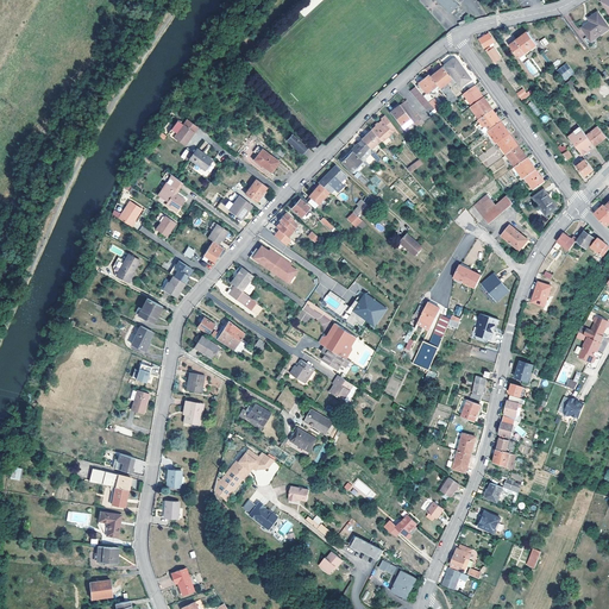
[(318,0),(306,12),(312,19),(331,0),(318,0)]
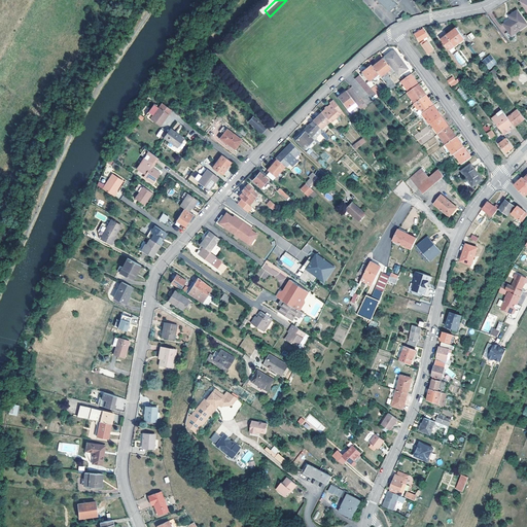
[(380,0),(390,10),(397,4),(393,0),(380,0)]
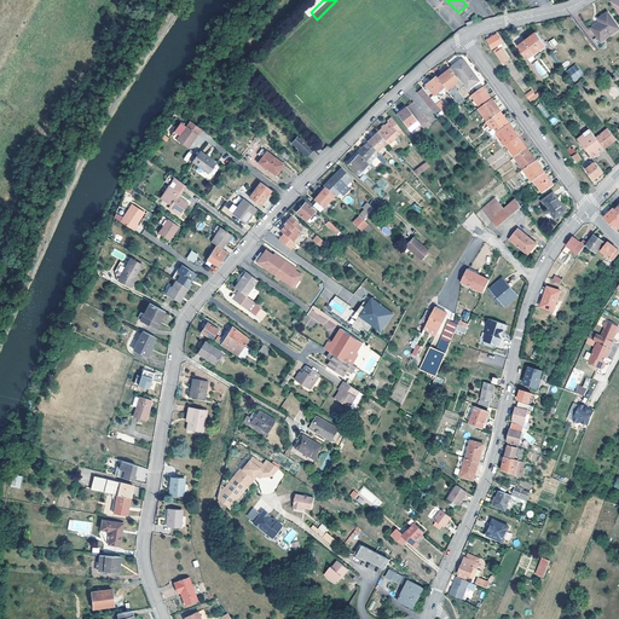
[(618,29),(618,28),(608,13),(599,19),(601,22),(591,28),(599,38),(596,40),(599,45),(602,44),(601,42),(618,29)]
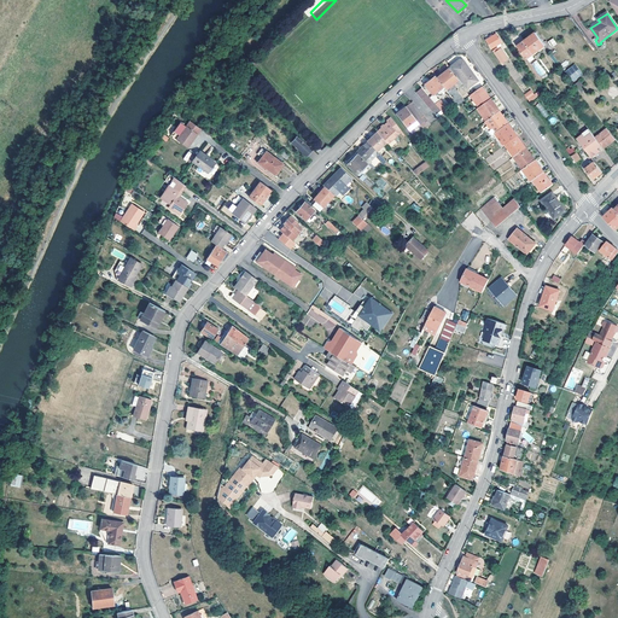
[(524,42),(534,54),(546,46),(536,33),(524,42)]
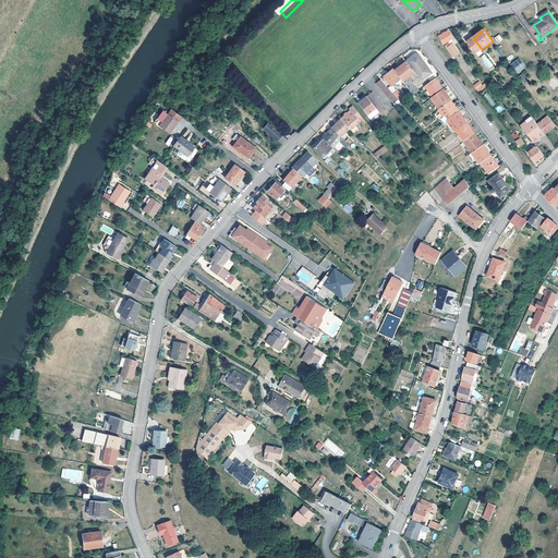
[(443,34),(439,36),(444,44),(452,38),(448,31),(445,33),(444,32),(441,33),(443,34)]
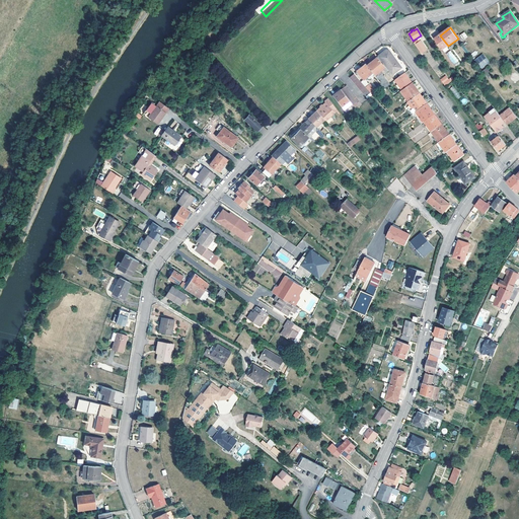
[(463,41),(467,36),(464,31),(459,34),(463,41)]
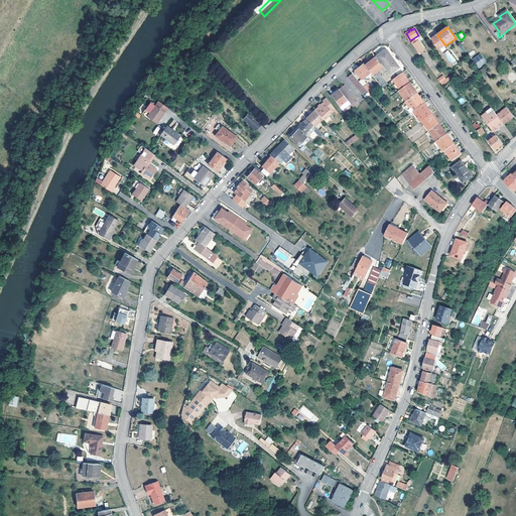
[(445,45),(437,35),(432,38),(440,49),(445,45)]
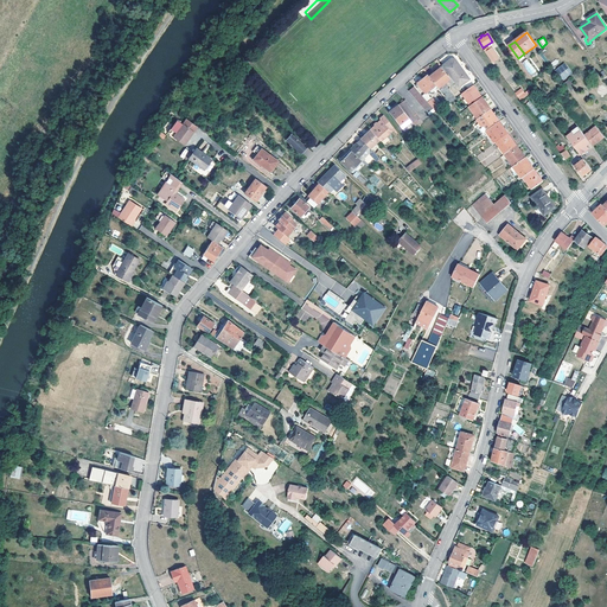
[(484,50),(493,63),(499,58),(490,45),(484,50)]
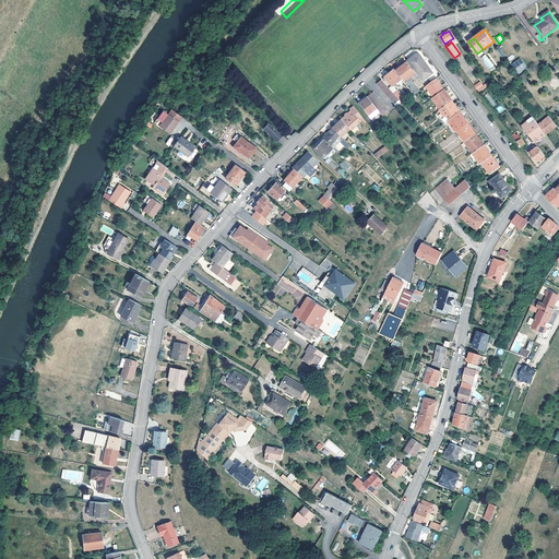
[(407,61),(416,72),(418,75),(423,81),(432,73),(418,54),(415,54),(407,61)]
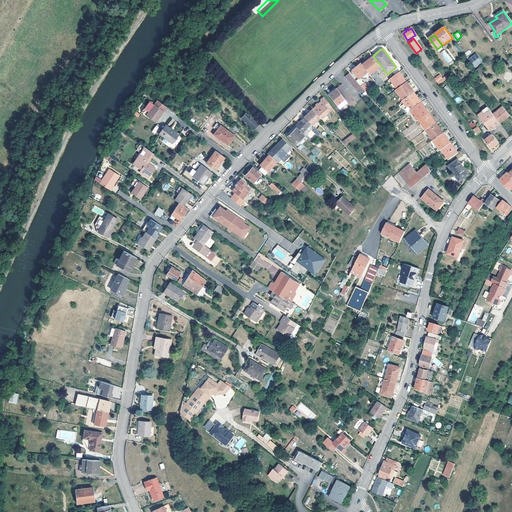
[(445,50),(440,53),(448,64),(452,61),(445,50)]
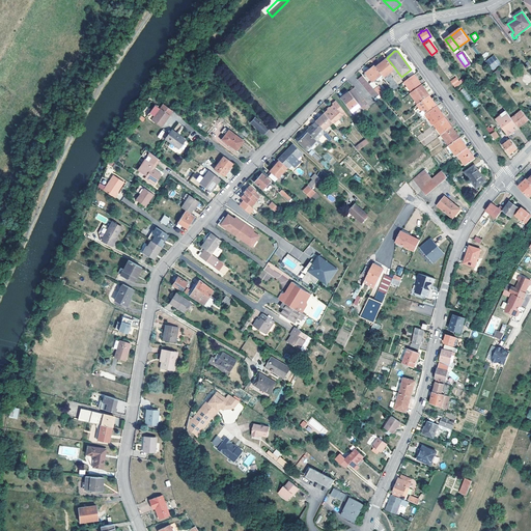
[(493,71),(501,63),(494,54),(485,61),(493,71)]
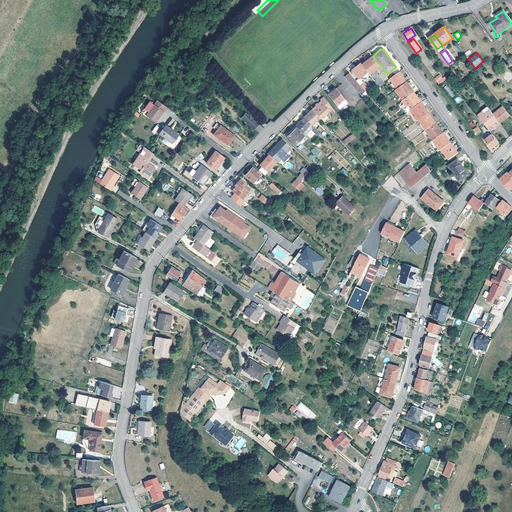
[(380,87),(384,83),(374,71),(378,68),(381,71),(383,69),(381,66),(379,66),(371,56),(367,61),(365,60),(361,63),(368,71),(373,78),(377,82),(380,87)]
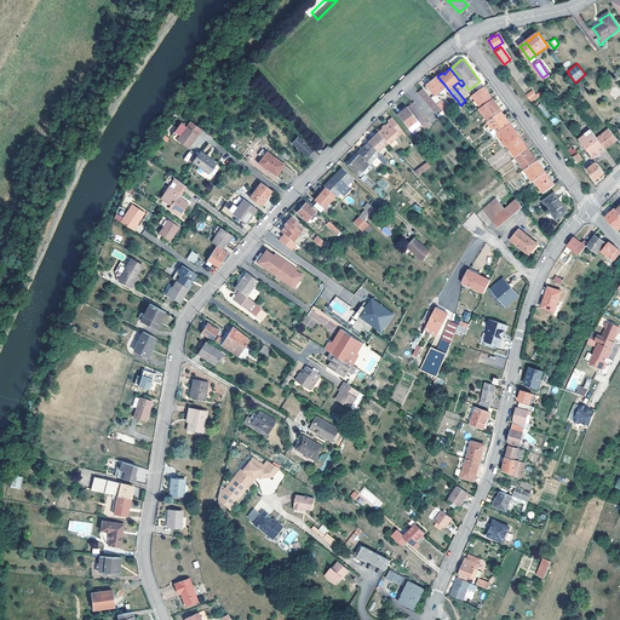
[(429,85),(428,86),(435,95),(446,86),(437,76),(428,84),(429,85)]
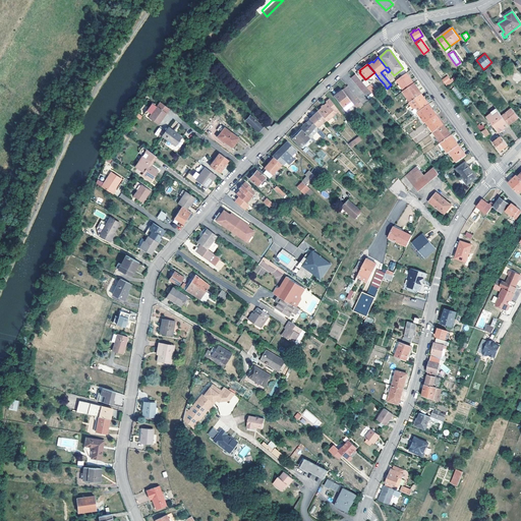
[(407,73),(398,80),(404,91),(414,83),(407,73)]
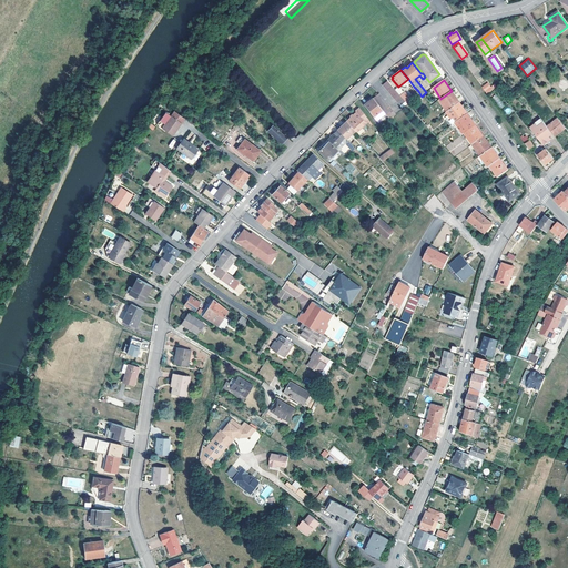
[(404,108),(408,104),(406,102),(401,95),(388,81),(384,85),(404,108)]
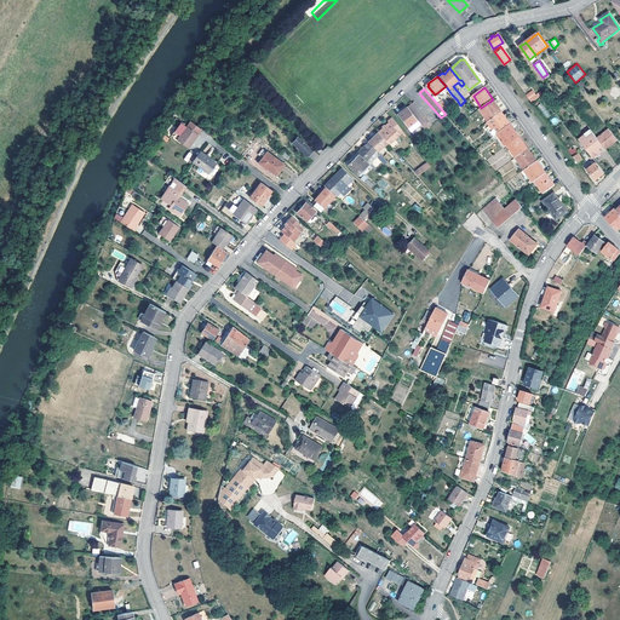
[(534,90),(527,96),(533,103),(540,97),(534,90)]
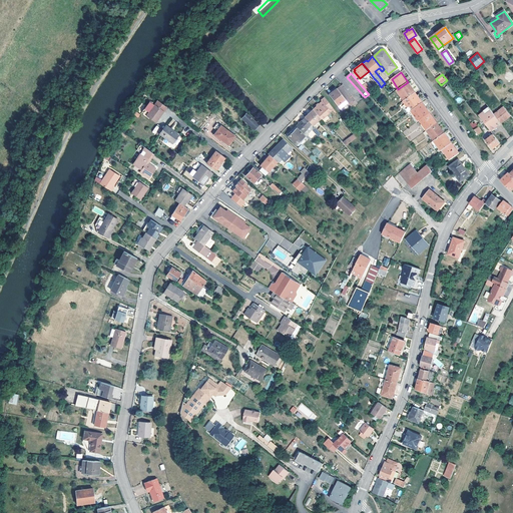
[(408,82),(398,89),(397,90),(404,100),(415,92),(408,82)]
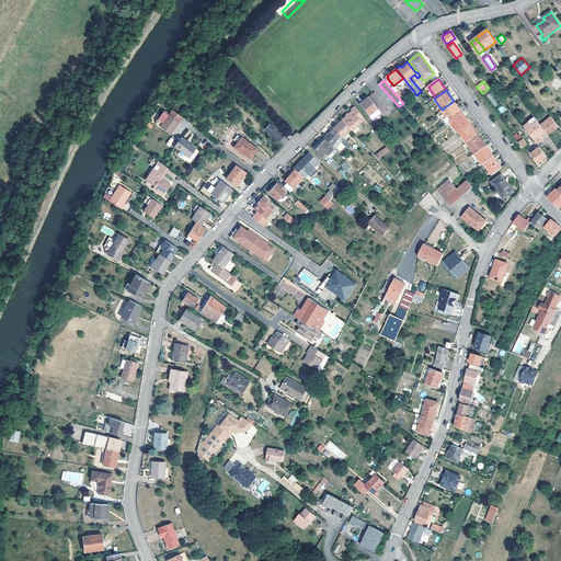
[(368,96),(379,111),(385,117),(390,113),(375,92),(368,96)]
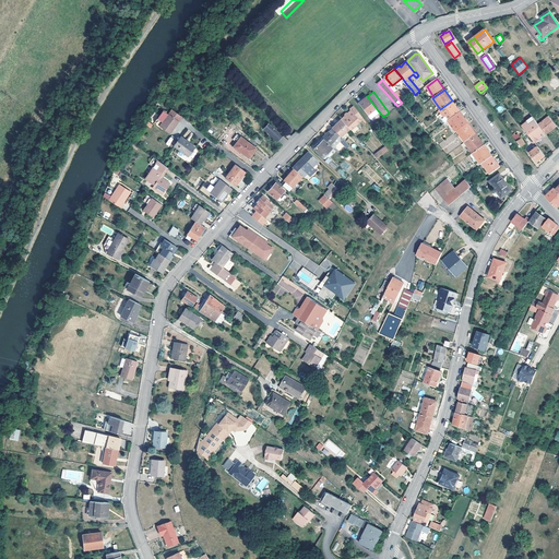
[(488,93),(485,95),(492,106),(496,104),(488,93)]
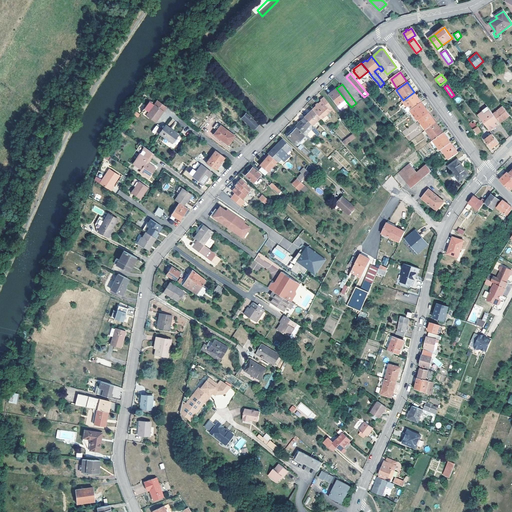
[(336,88),(328,94),(338,107),(346,101),(336,88)]
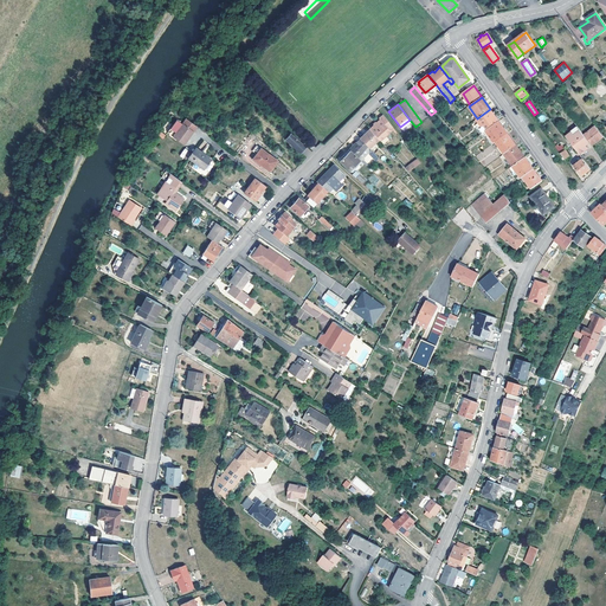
[(487,130),(500,121),(490,109),(477,118),(477,120),(479,123),(485,131),(487,130)]
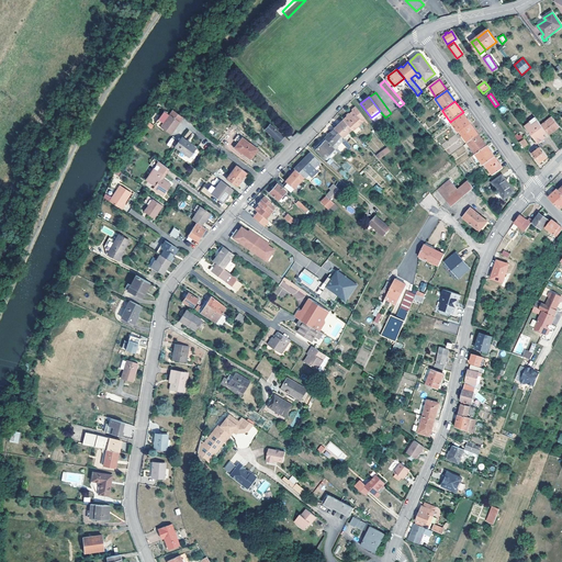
[(367,123),(368,122),(356,107),(351,111),(352,112),(344,121),(351,128),(353,131),(362,121),(361,121),(363,119),(367,123)]
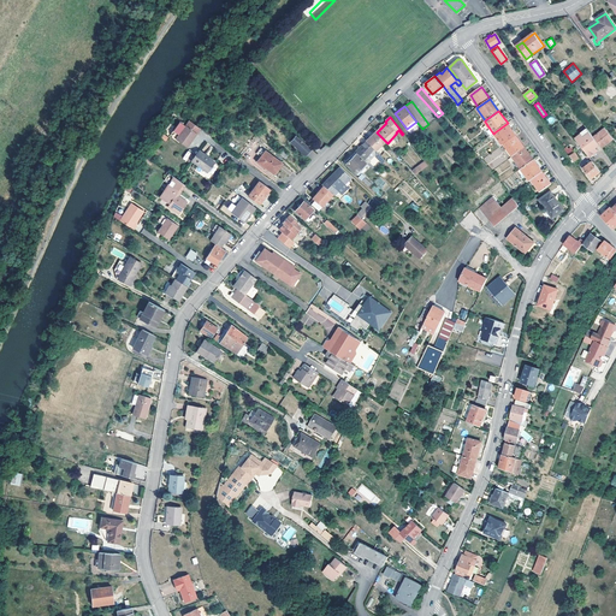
[(191,140),(193,141),(201,129),(190,120),(187,125),(181,120),(171,134),(187,146),(191,140)]
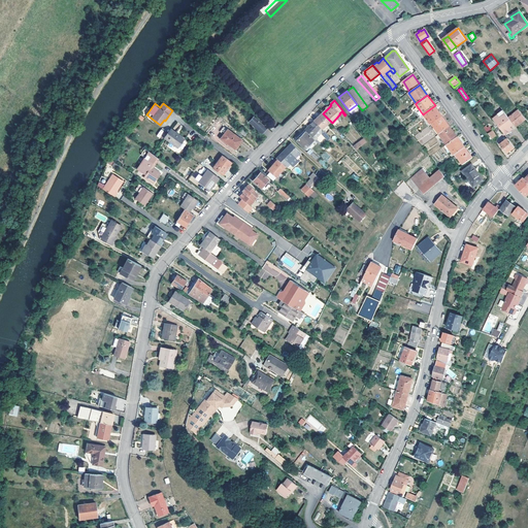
[(424,113),(431,124),(432,124),(442,116),(435,105),(424,113)]
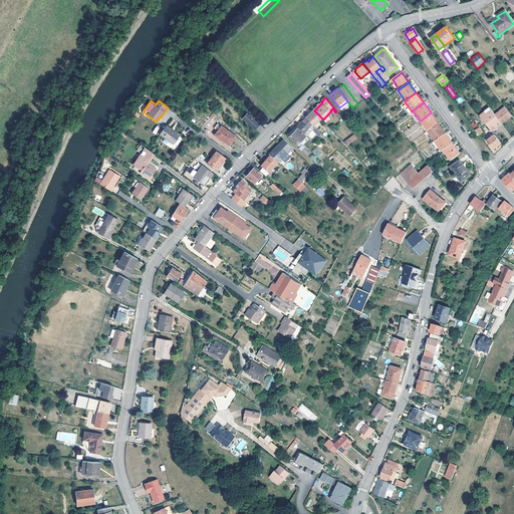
[(495,123),(499,120),(495,114),(490,107),(486,110),(486,111),(480,116),(491,130),(492,132),(498,127),(495,123)]
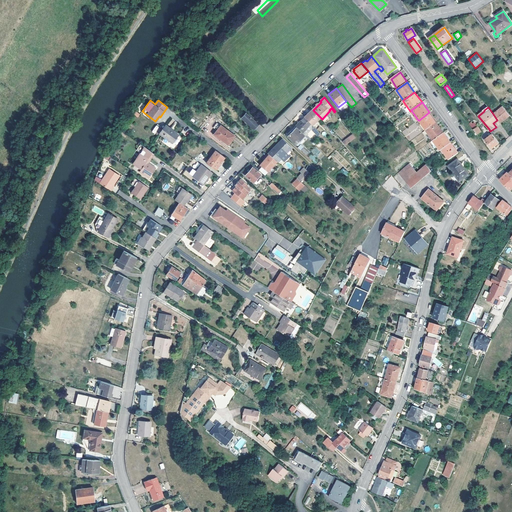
[(498,121),(500,123),(510,115),(504,107),(503,107),(493,114),(497,120),(498,121)]
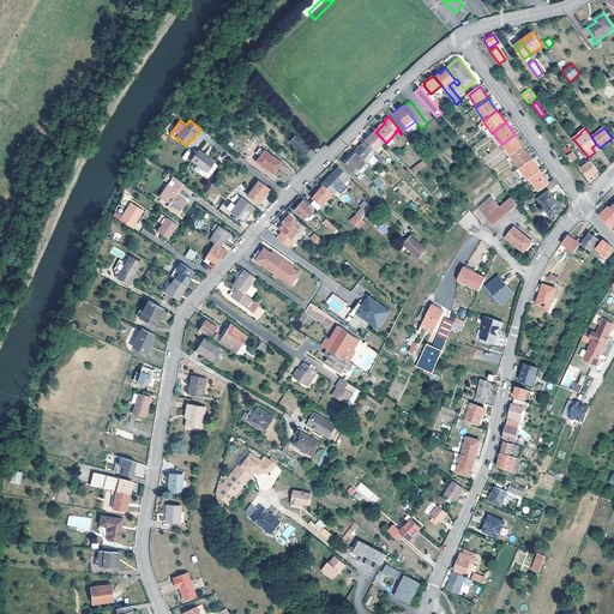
[(372,136),(366,142),(374,150),(379,145),(384,140),(375,132),(374,131),(371,134),(372,136)]
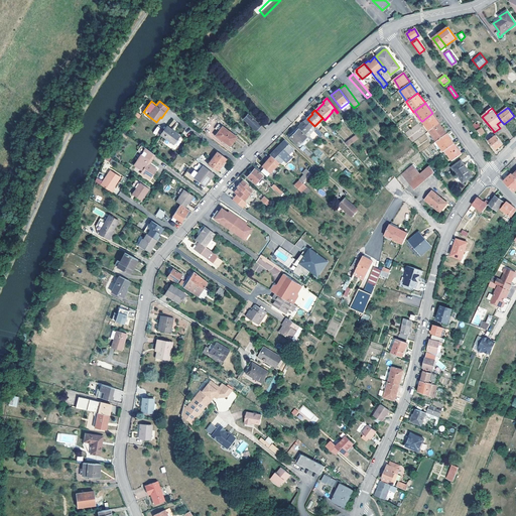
[(261,124),(249,113),(244,119),(256,130),(261,124)]
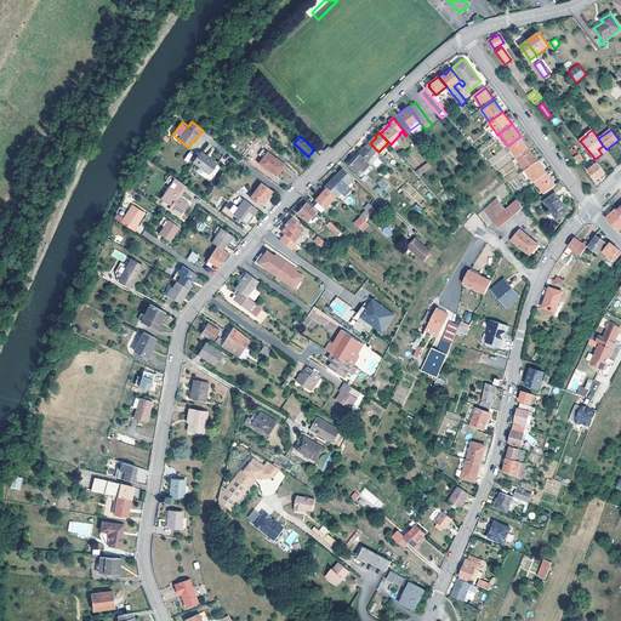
[(520,136),(508,146),(517,158),(529,149),(520,136)]
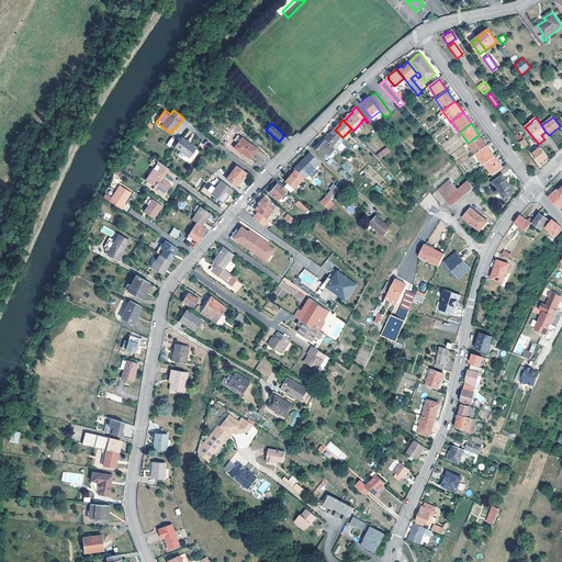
[(325,139),(333,146),(339,139),(341,142),(349,148),(351,146),(345,138),(343,137),(335,130),(334,128),(324,138),(325,139)]
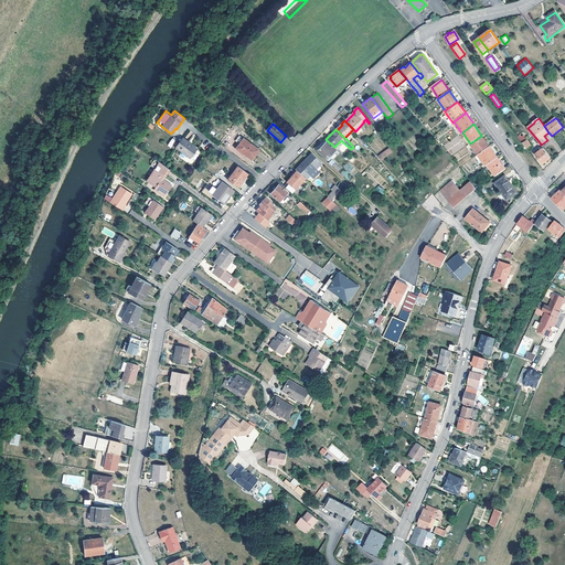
[(185,139),(192,141),(194,135),(189,131),(185,139)]
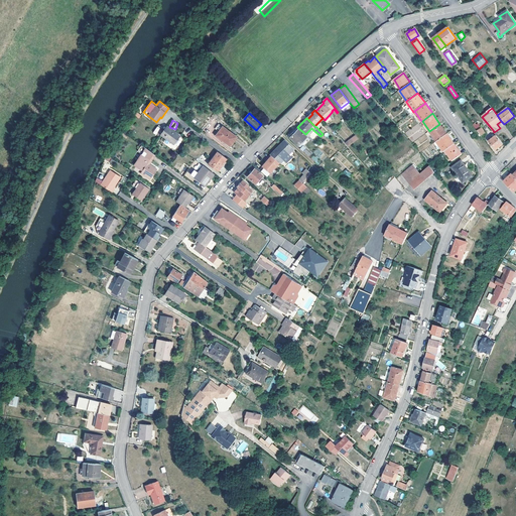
[(235,124),(233,127),(240,132),(242,130),(235,124)]
